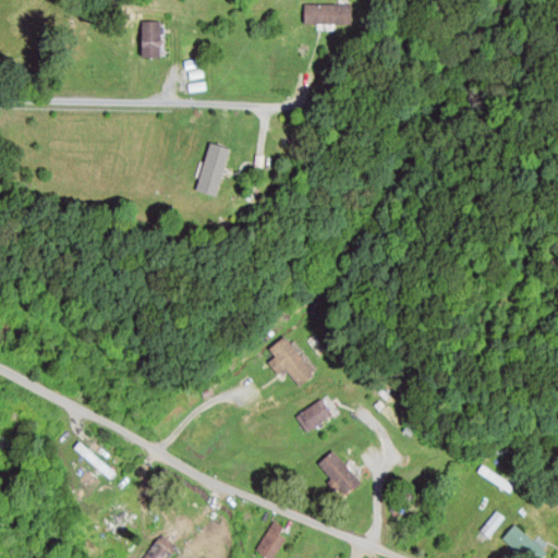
[(352,5),(305,5),(305,25),(352,25),(352,5)]
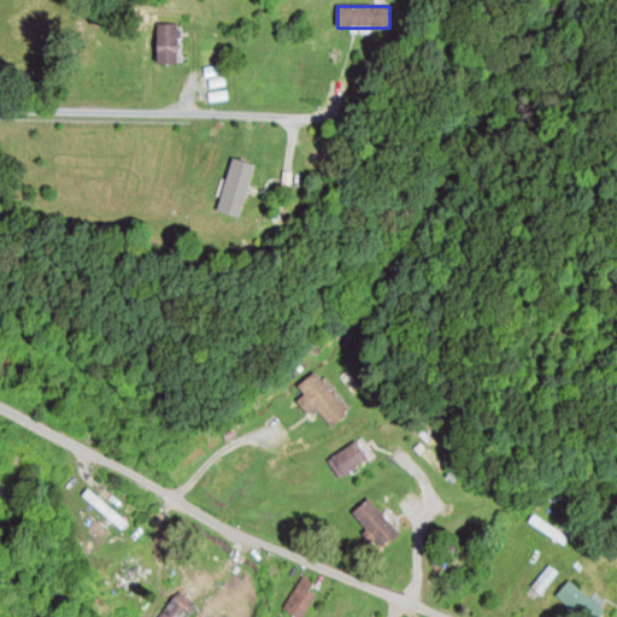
[(158,65),(181,65),(181,24),(158,24),(158,65)]
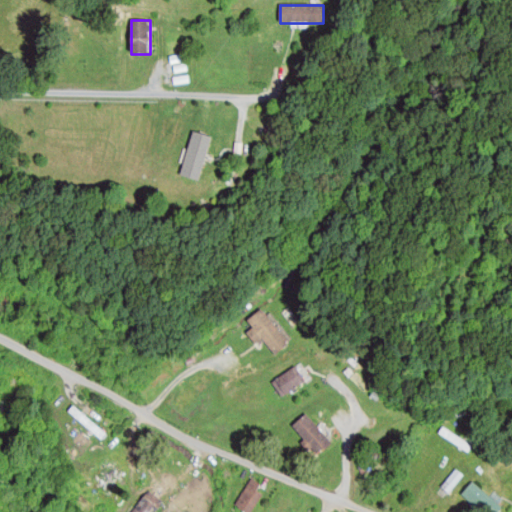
[(258,345),(263,341),(275,355),(290,343),(261,310),(247,322),(253,329),(247,334),(258,345)]
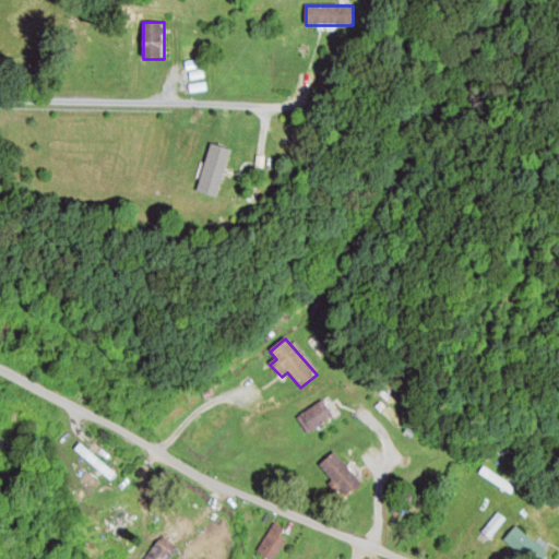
[(334,414),(320,400),(298,421),(311,436),(334,414)]
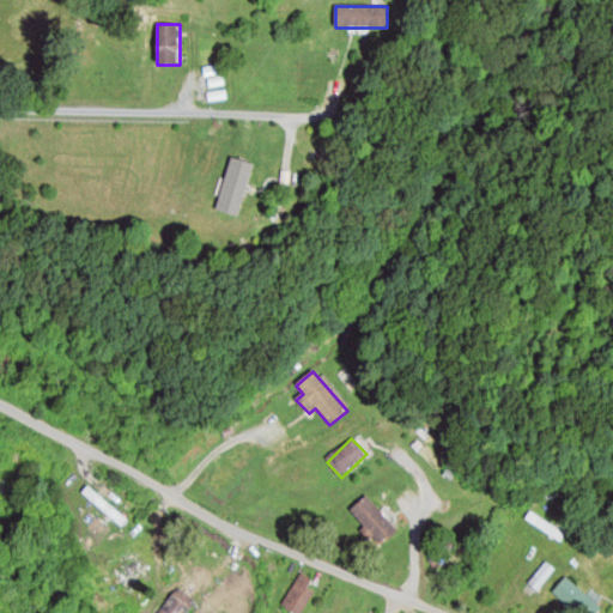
[(92,501),(119,525),(123,519),(97,495),(92,501)]
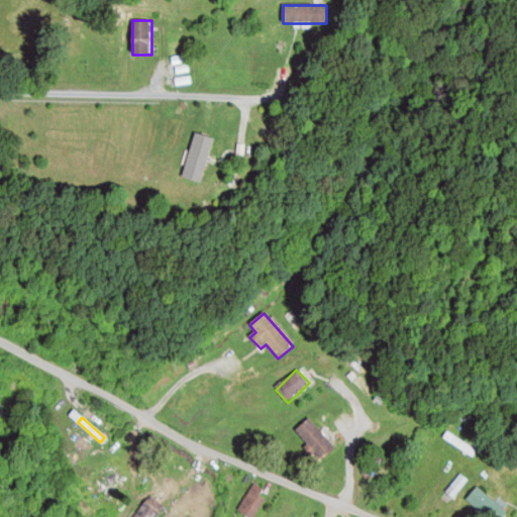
[(293,434),(321,461),(336,446),(309,419),(293,434)]
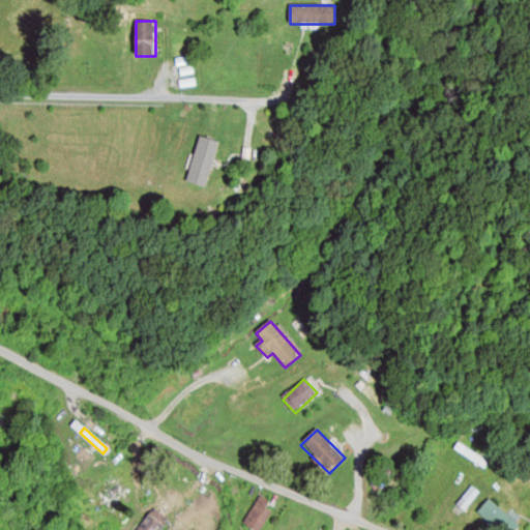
[(454,448),(484,469),(489,463),(459,442),(454,448)]
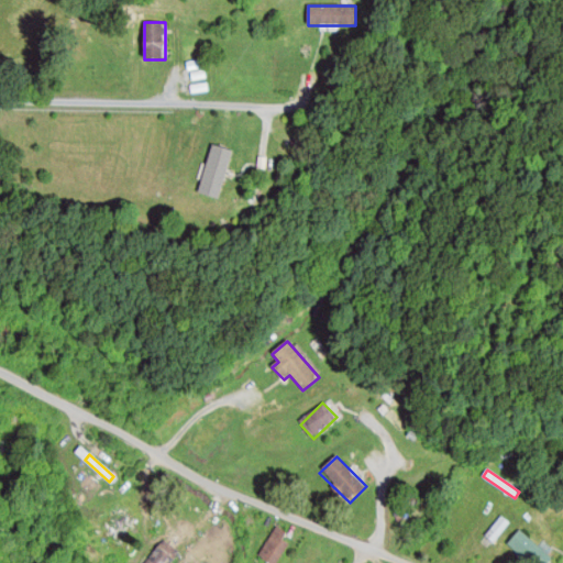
[(103,529),(121,542),(139,518),(121,505),(103,529)]
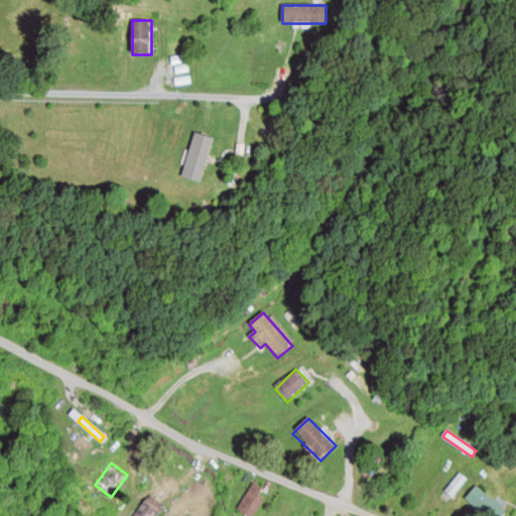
[(467,479),(459,473),(444,492),(454,497),(467,479)]
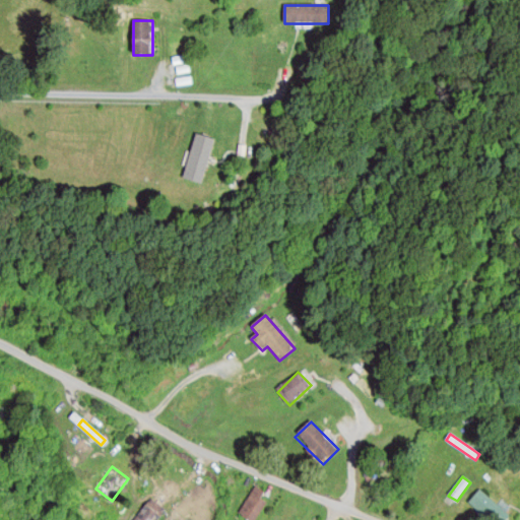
[(249,519),(254,519),(270,497),(256,486),(238,513),(249,519)]
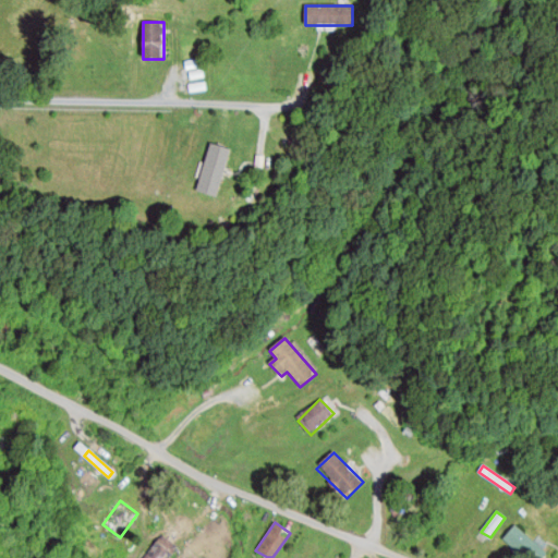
[(523,557),(536,546),(518,525),(504,538),(521,557),(523,557)]
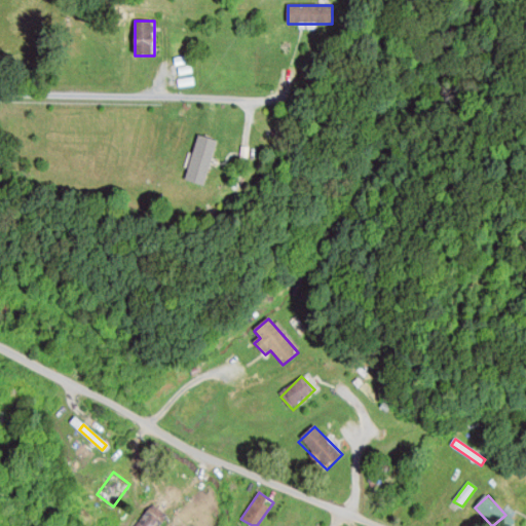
[(160,525),(168,519),(154,504),(132,525),(160,525)]
